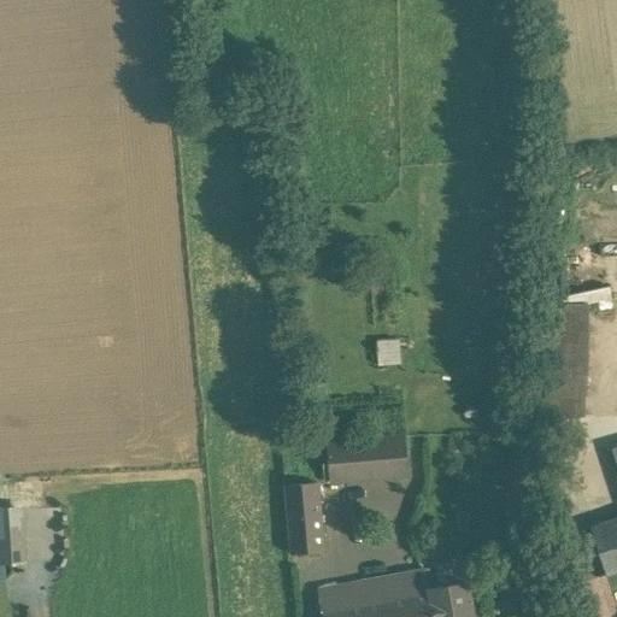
[(587,395),(589,304),(565,303),(565,305),(554,305),(554,306),(547,306),(546,399),(566,399),(566,395),(587,395)]
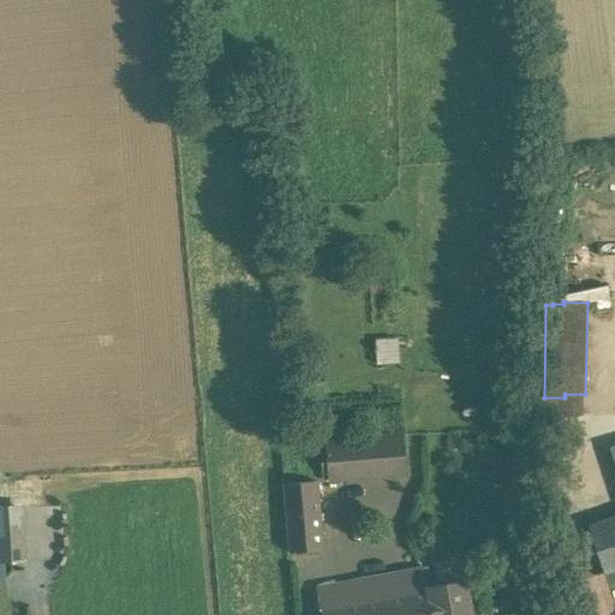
[(404,435),(324,441),(328,481),(406,473),(404,435)]
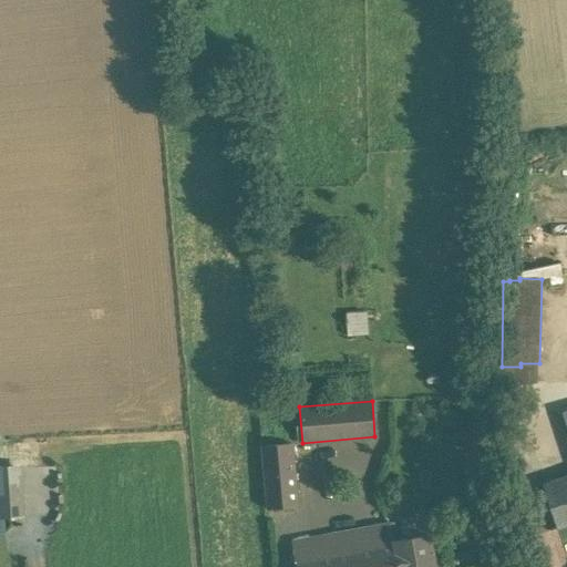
[(291,444),(260,446),(264,476),(295,474),(291,444)]
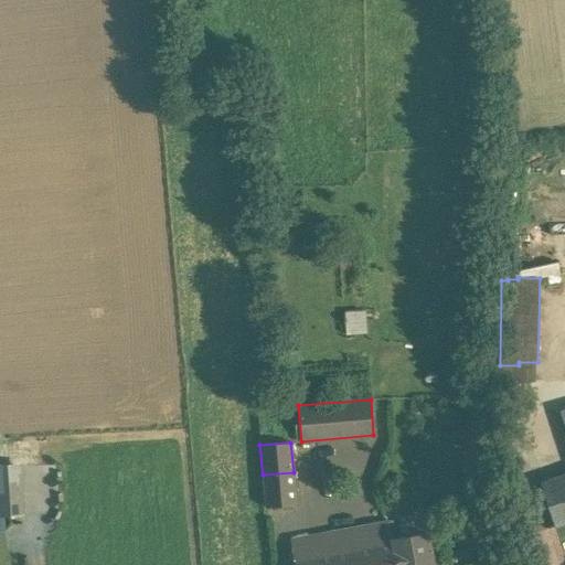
[(18,468),(0,469),(0,515),(21,515),(18,468)]
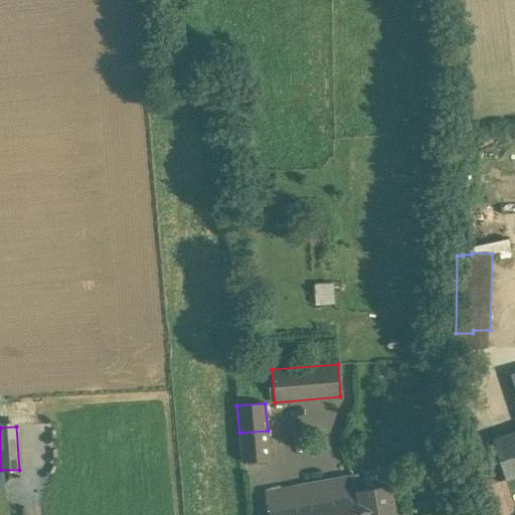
[(268,431),(239,433),(242,462),(270,460),(268,431)]
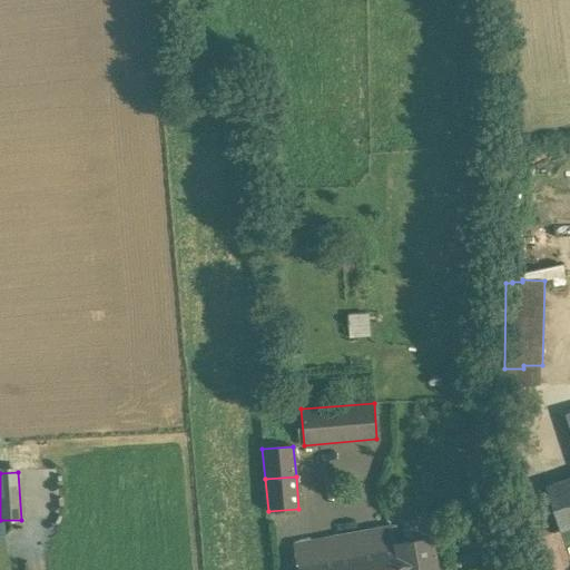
[(569,478),(544,487),(559,531),(569,528),(569,478)]
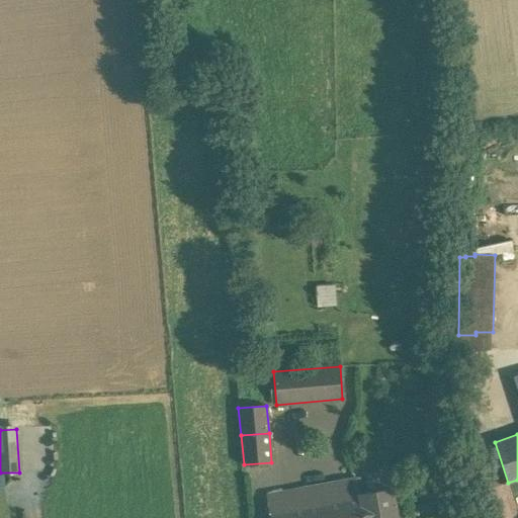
[(344,500),(269,513),(270,517),(362,517),(359,496),(356,478),(341,481),(344,500)]
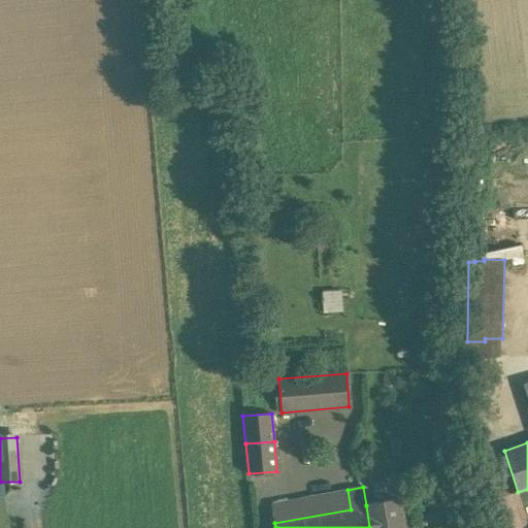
[(348,490),(271,504),(274,523),(351,509),(348,490)]
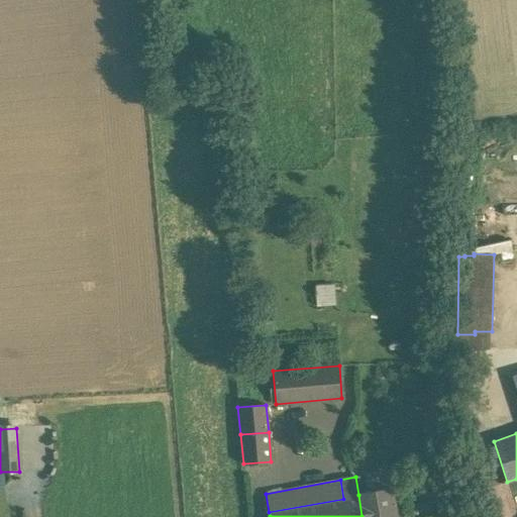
[(396,516),(391,489),(358,495),(362,516),(396,516)]
